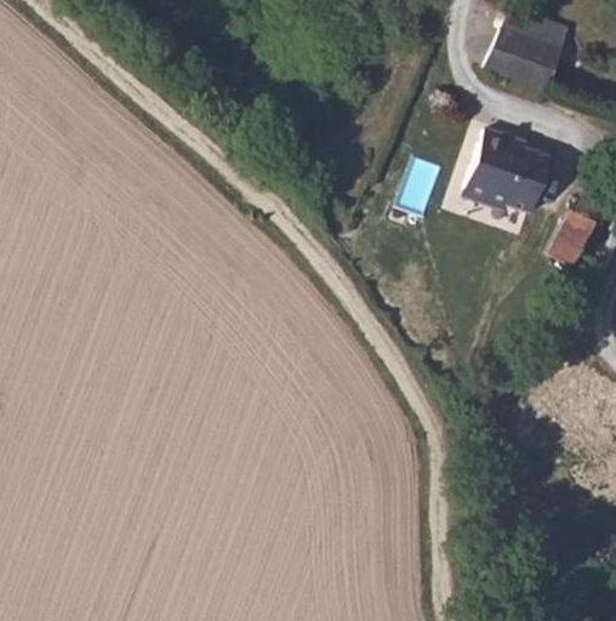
[(502,28),(484,67),(547,90),(563,49),(562,49),(569,27),(513,7),(503,28),(502,28)]
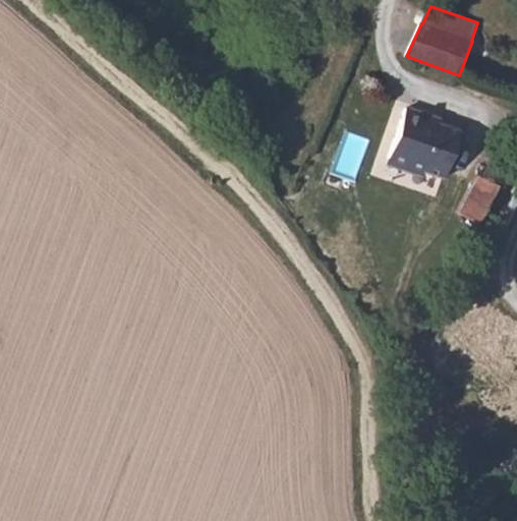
[(461,131),(441,124),(431,121),(433,116),(408,108),(390,159),(445,178),(461,131)]
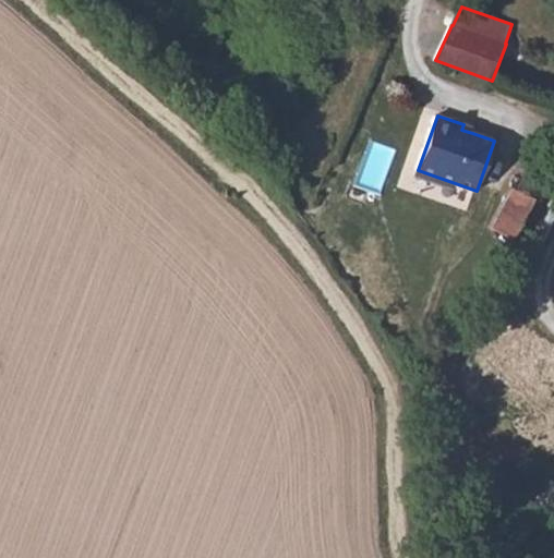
[(461,130),(472,133),(474,129),(464,124),(461,130)]
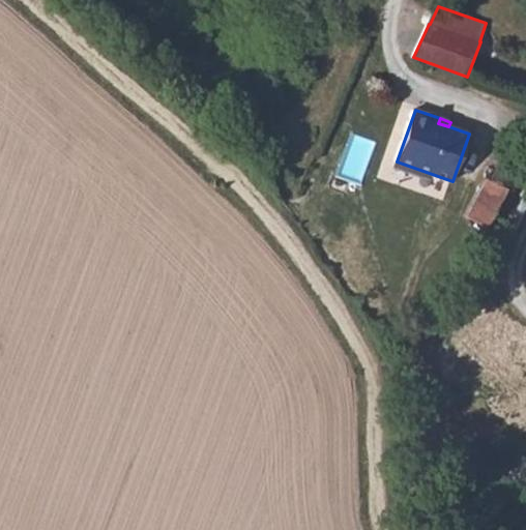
[(493,180),(509,190),(512,190),(525,166),(525,158),(509,150),(493,180)]
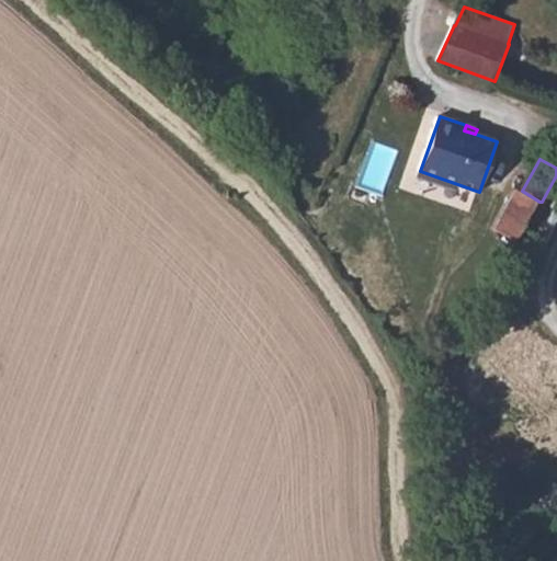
[(518,241),(540,202),(522,191),(519,189),(496,229),(518,241)]
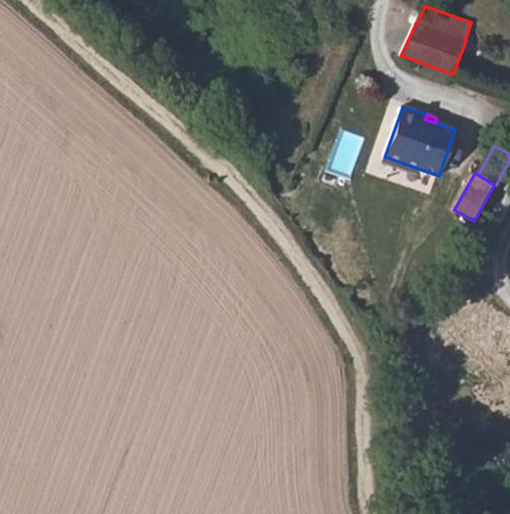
All buildings are outlined.
